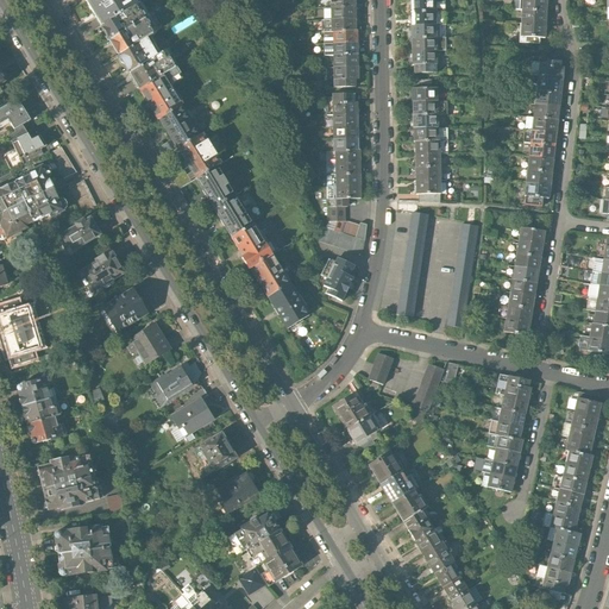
[(87,0),(88,0),(102,25),(140,2),(139,0),(87,0)]
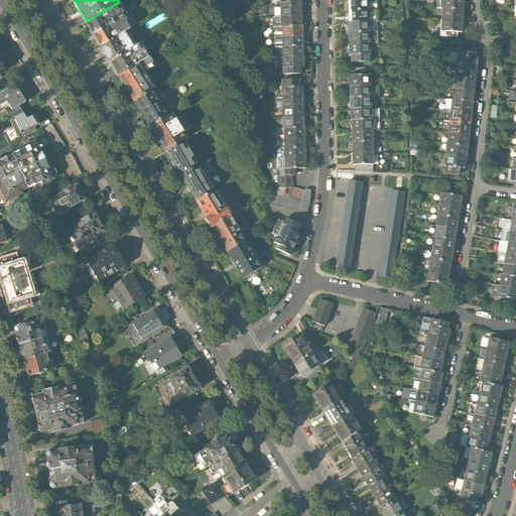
[(348,0),(349,8),(372,8),(371,0),(348,0)]
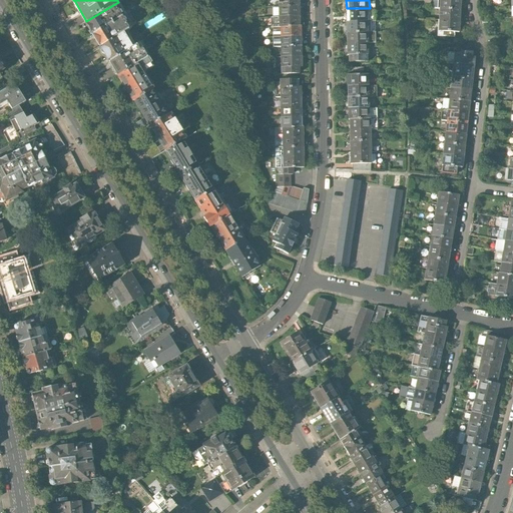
[(86,21),(93,34),(125,15),(118,2),(86,21)]
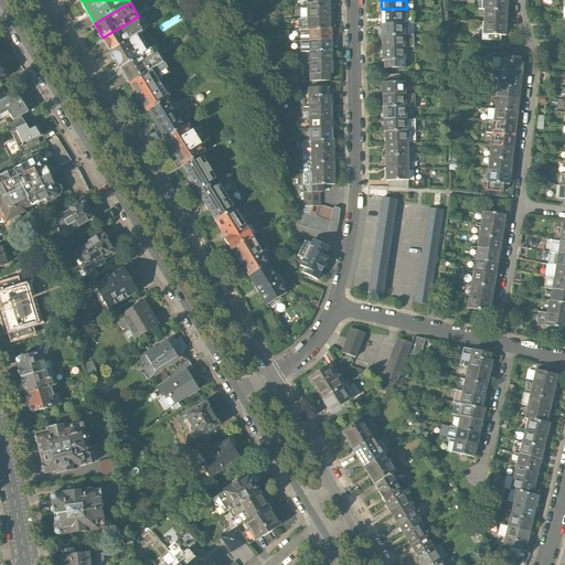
[(332,16),(332,4),(307,6),(299,6),(300,17),(332,16)]
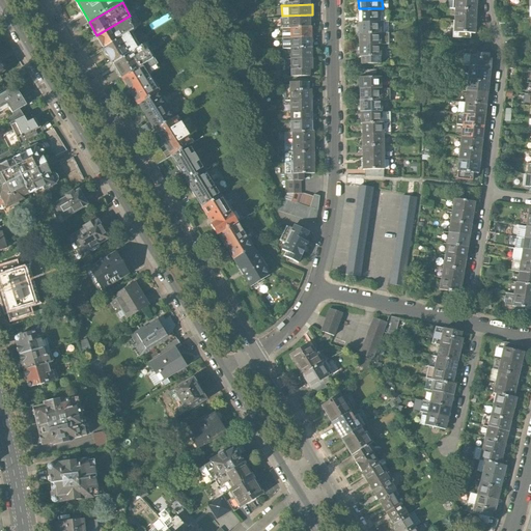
[(479,19),(479,7),(455,7),(455,18),(479,19)]
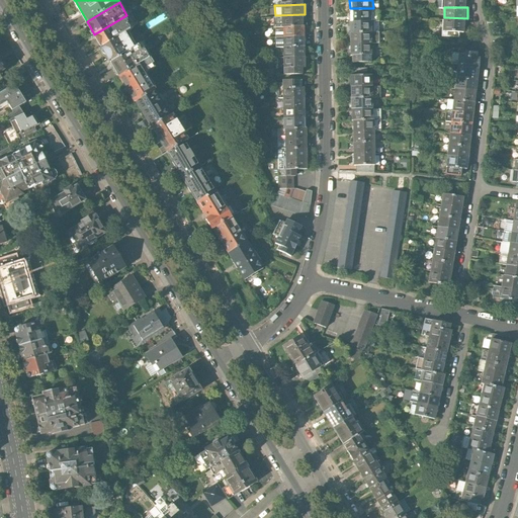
[(350,8),(350,19),(373,19),(373,8),(350,8)]
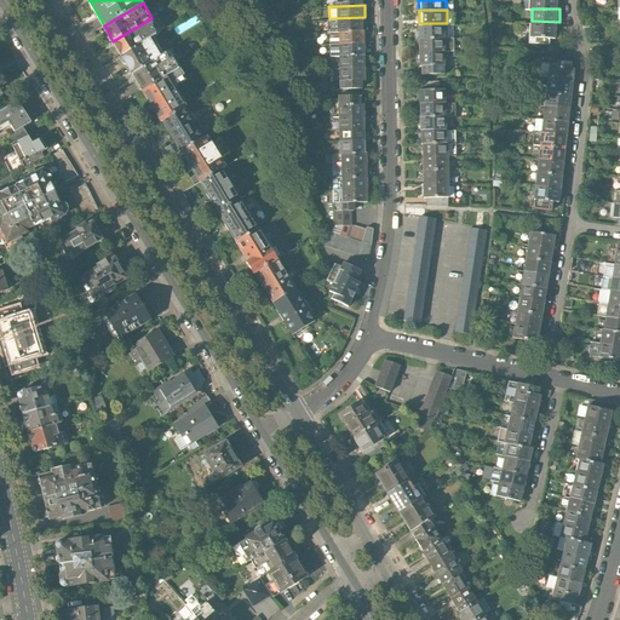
[(366,29),(365,17),(329,18),(329,30),(366,29)]
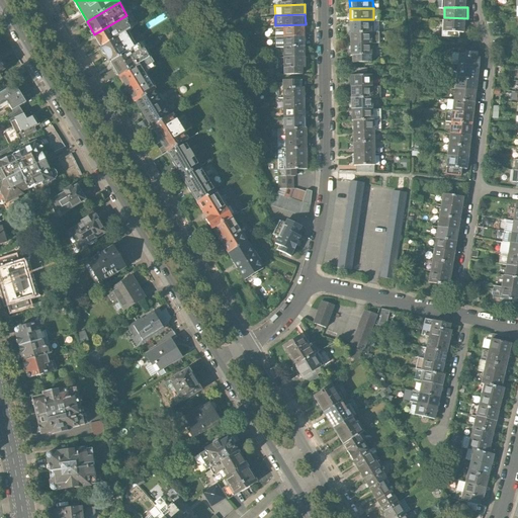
[(126,15),(94,34),(101,48),(127,31),(134,28),(126,15)]
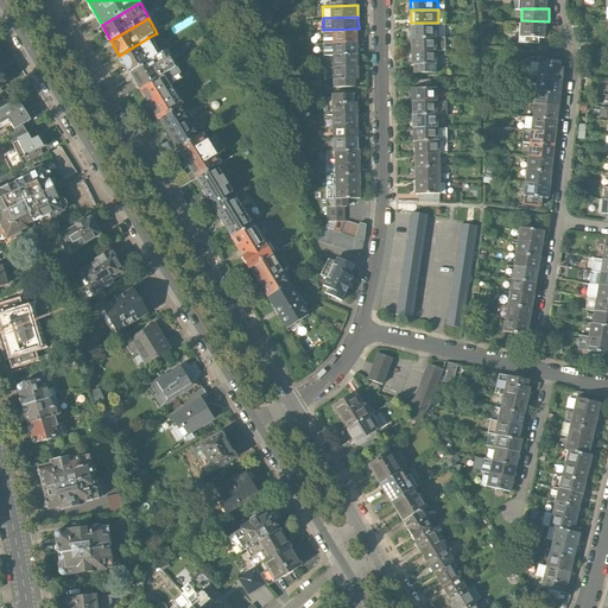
[(549,35),(549,21),(521,20),(521,35),(549,35)]
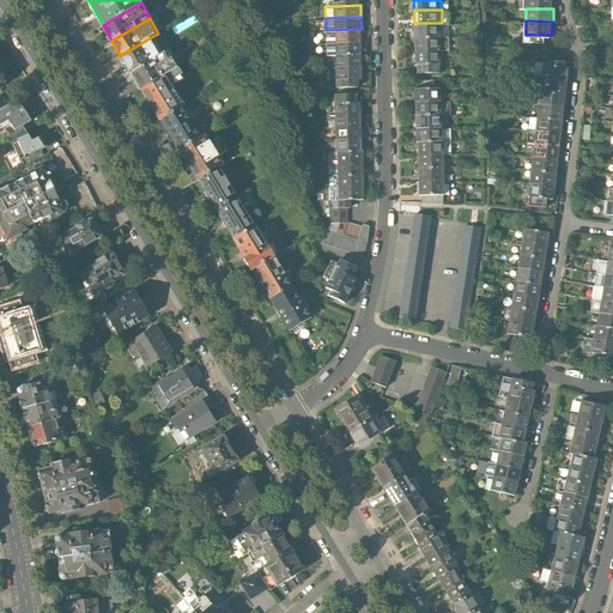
[(414,23),(414,37),(442,36),(442,23),(414,23)]
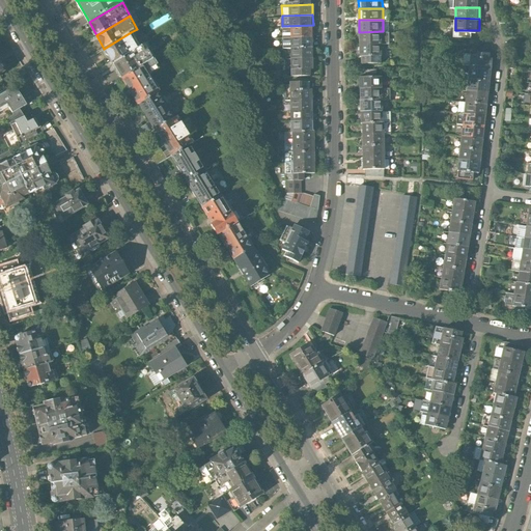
[(313,35),(313,25),(282,26),(283,36),(313,35)]
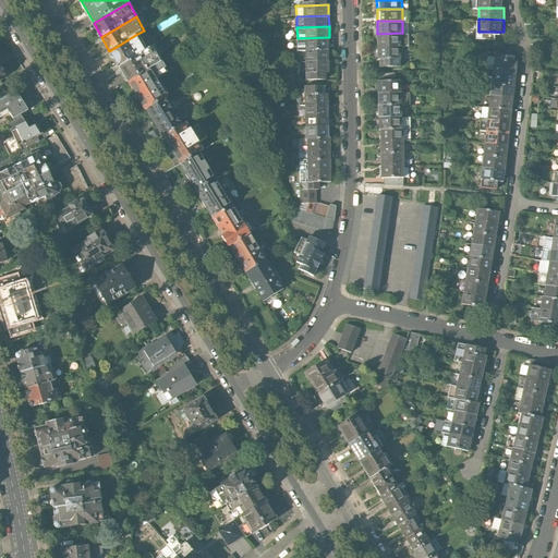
[(377,34),(378,46),(402,46),(402,33),(377,34)]
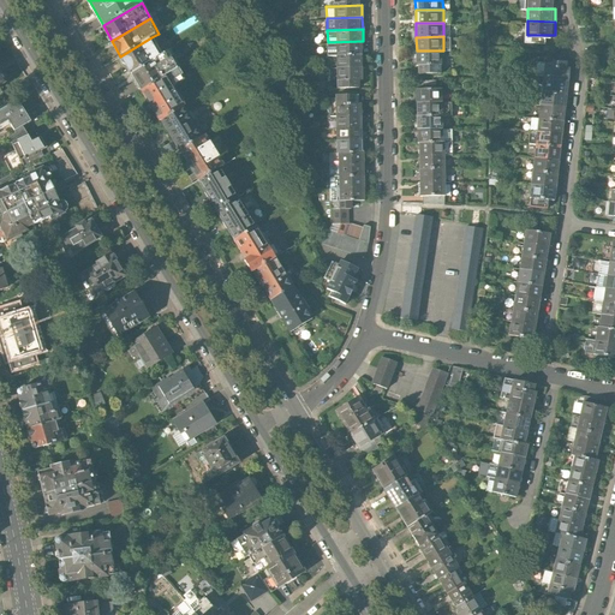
[(120,57),(131,76),(163,57),(151,37),(120,57)]
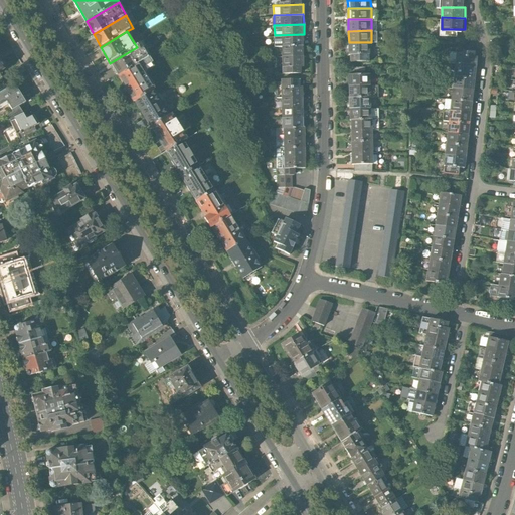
[(305,44),(304,34),(275,35),(275,46),(281,45),(305,44)]
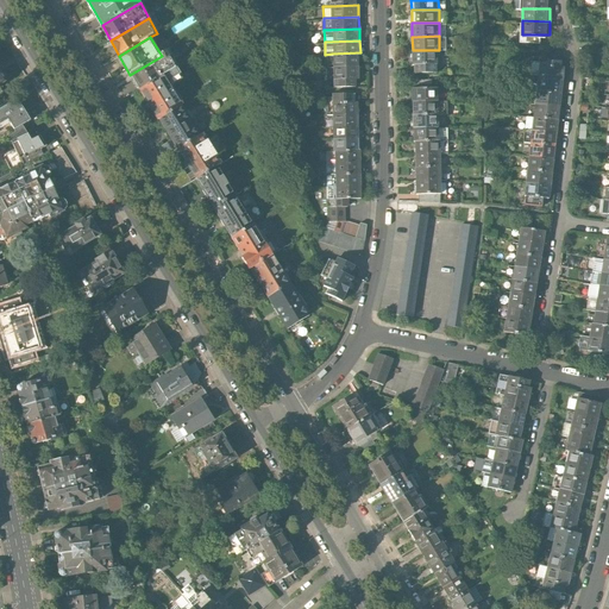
[(413,50),(413,64),(416,63),(416,71),(440,71),(439,50),(413,50)]
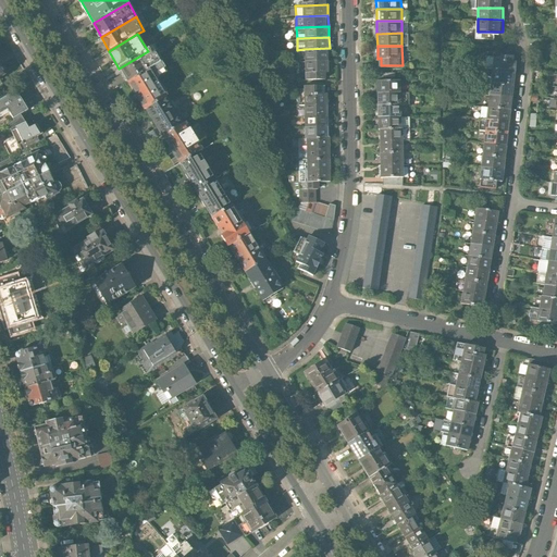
[(119,69),(127,84),(153,70),(163,63),(155,48),(148,51),(119,69)]
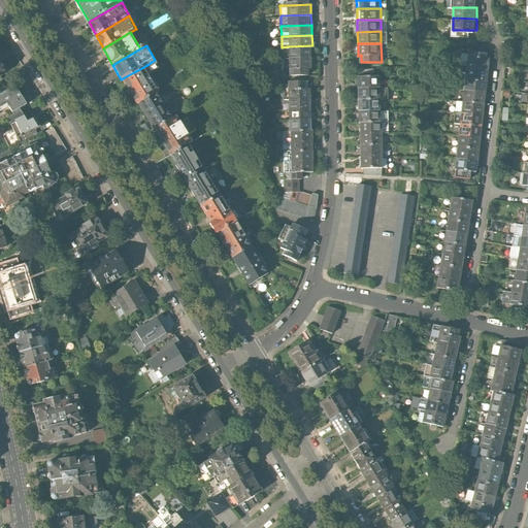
[(312,57),(312,45),(288,46),(288,57),(310,57),(312,57)]
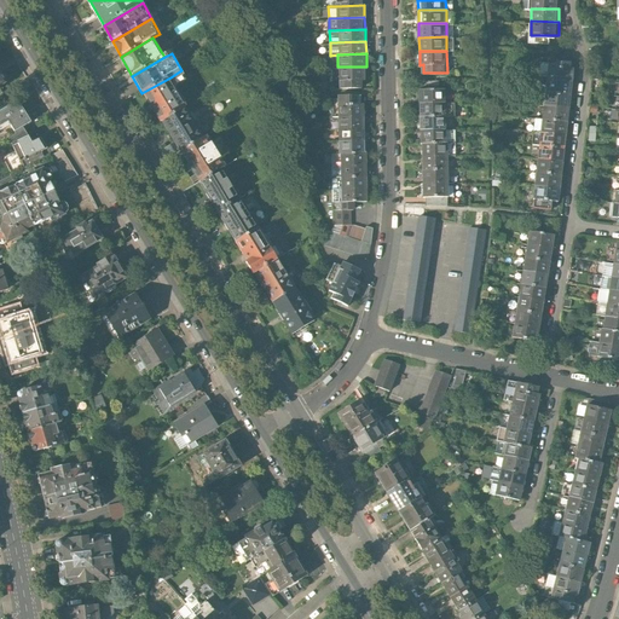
[(576,81),(577,68),(549,64),(547,77),(576,81)]
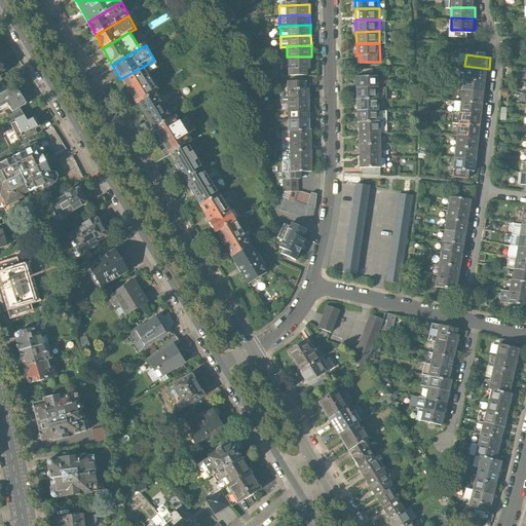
[(309,57),(287,57),(288,77),(308,76),(307,69),(310,69),(309,57)]
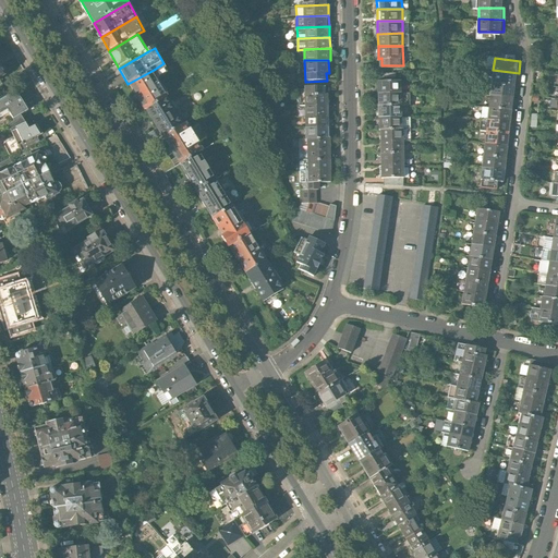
[(128,84),(146,111),(171,96),(154,70),(128,84)]
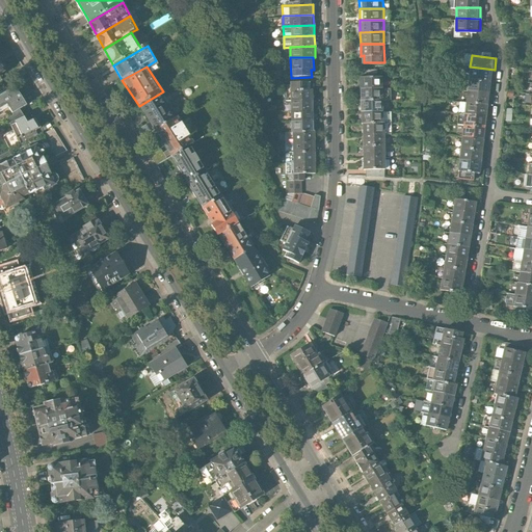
[(493,81),(495,70),(470,67),(469,79),(493,81)]
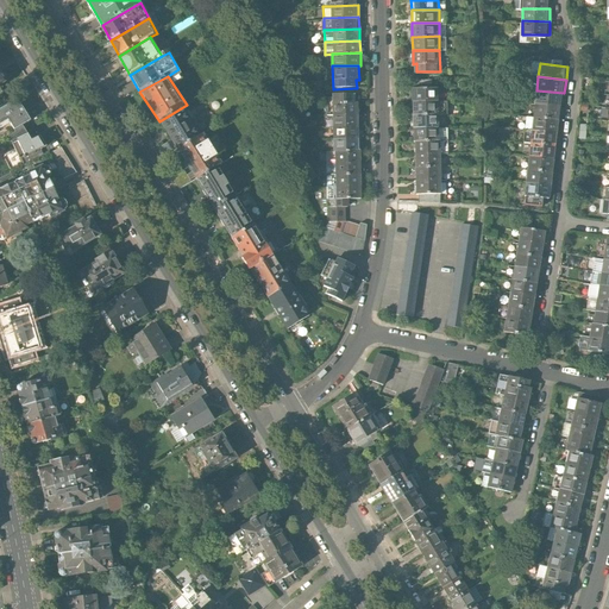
[(413,87),(413,100),(441,99),(441,86),(413,87)]
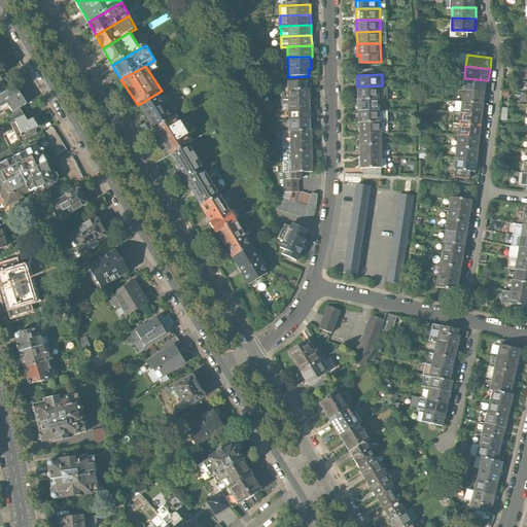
[(487,92),(488,80),(464,78),(463,90),(487,92)]
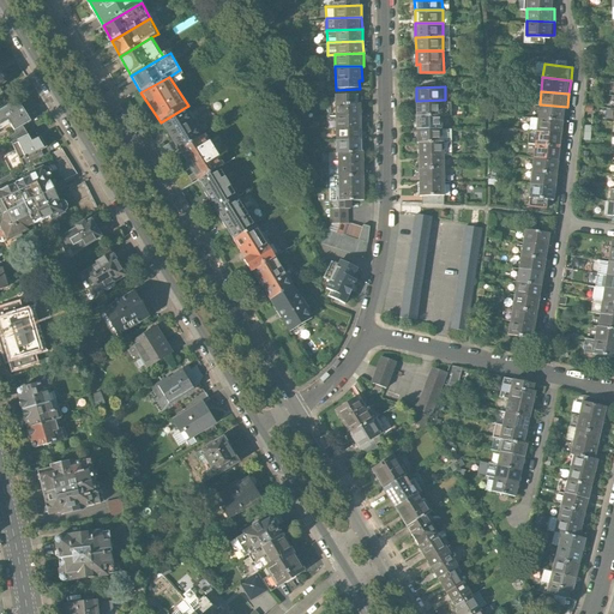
[(363,113),(363,101),(349,101),(349,92),(336,94),(336,97),(330,97),(326,102),(325,107),(326,112),(330,114),(335,114),(363,113)]
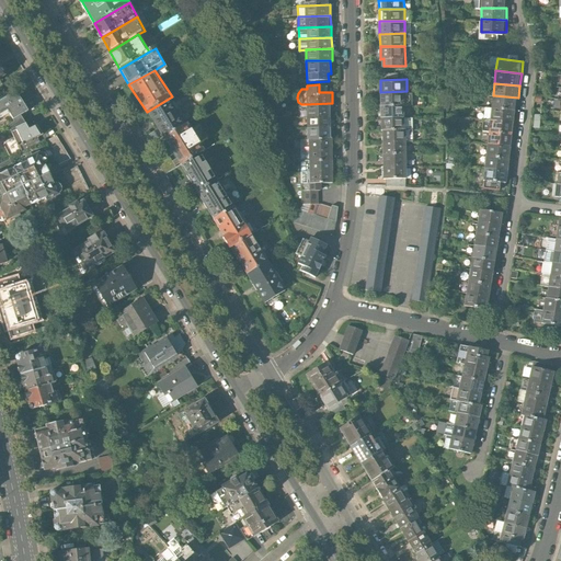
[(380,92),(380,104),(407,104),(407,91),(380,92)]
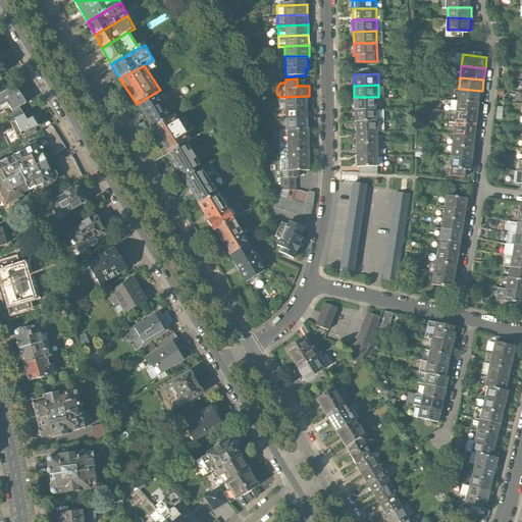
[(15,86),(0,94),(0,107),(7,103),(12,111),(18,107),(25,103),(15,86)]
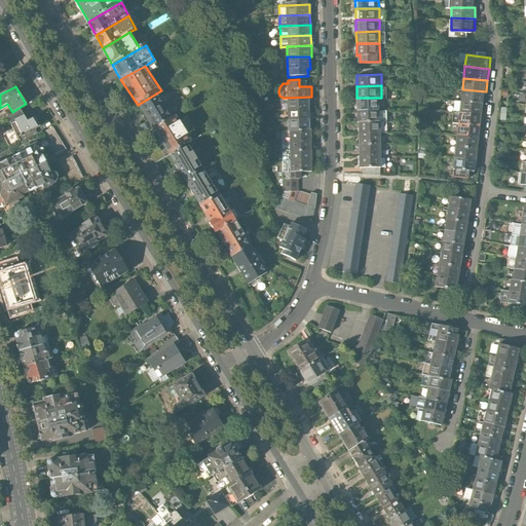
[(485,103),(486,91),(462,89),(461,101),(485,103)]
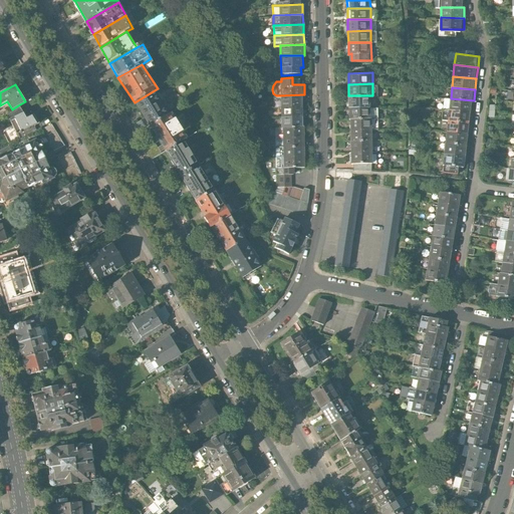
[(135,102),(150,127),(173,114),(158,88),(135,102)]
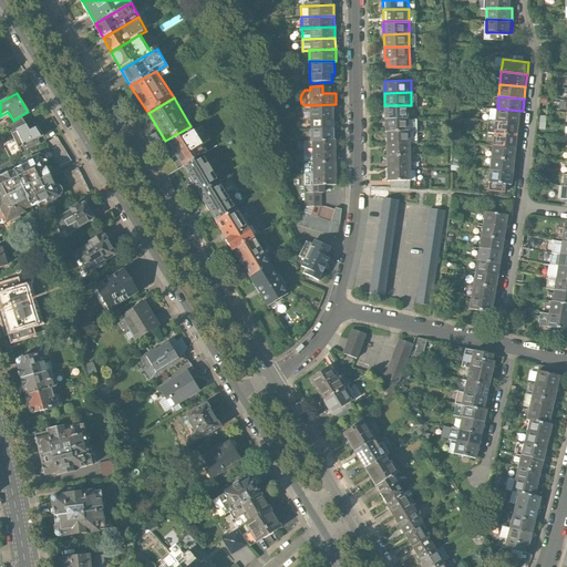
[(336,115),(336,104),(309,105),(310,116),(336,115)]
